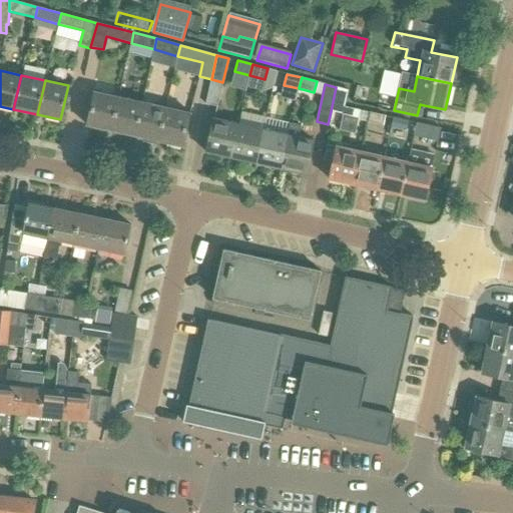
[(336,87),(331,111),(343,114),(343,116),(358,119),(361,110),(345,106),(349,90),(336,87)]
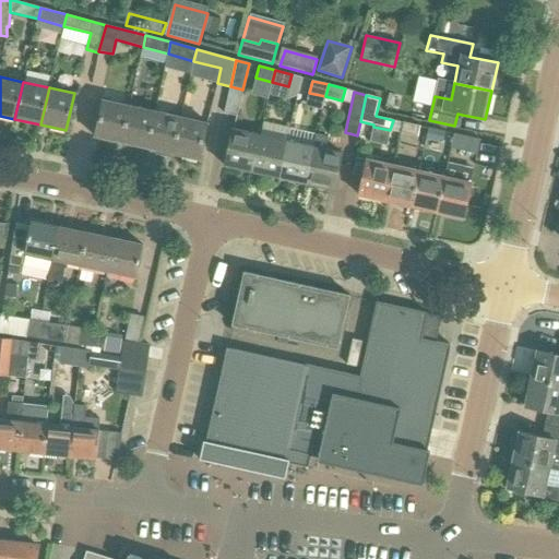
[(95,137),(121,143),(129,106),(103,100),(95,137)]
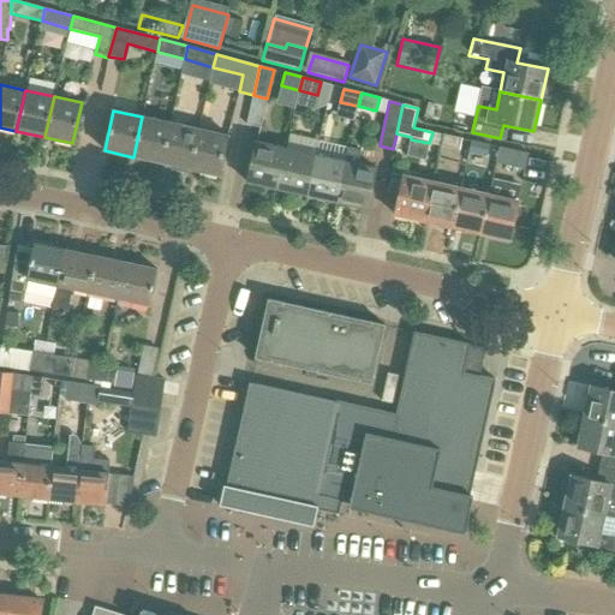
[(133,157),(161,163),(171,123),(142,117),(133,157)]
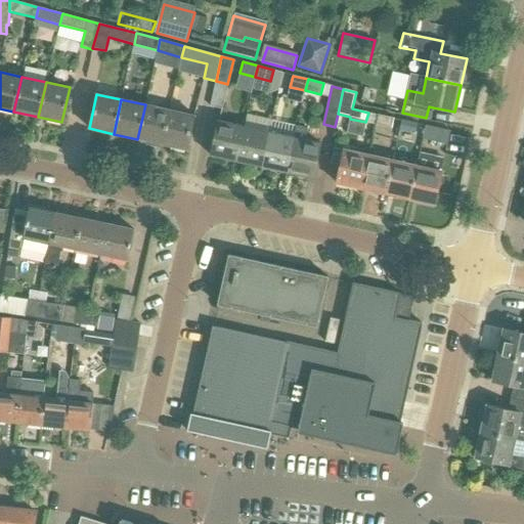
[(145,104),(137,139),(161,144),(169,110),(145,104)]
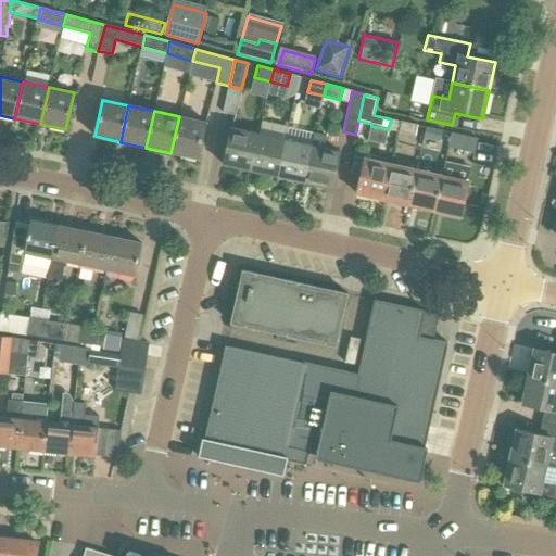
[(179,116),(171,153),(198,159),(206,123),(179,116)]
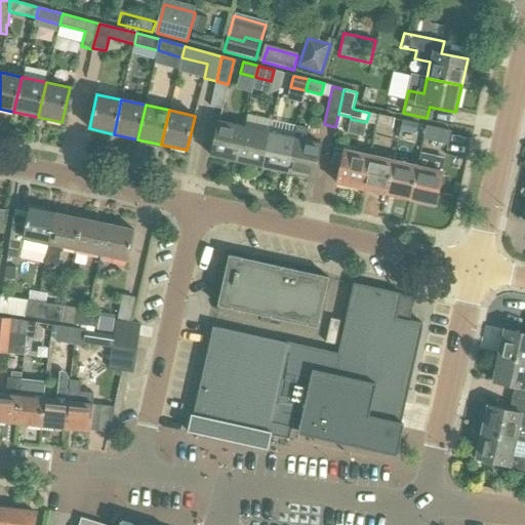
[(378,115),(376,124),(393,128),(395,118),(378,115)]
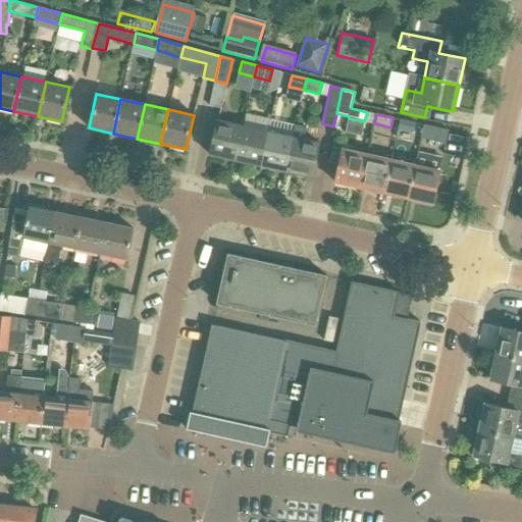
[(246,116),(243,126),(236,161),(260,166),(266,141),(268,132),(270,121),(246,116)]
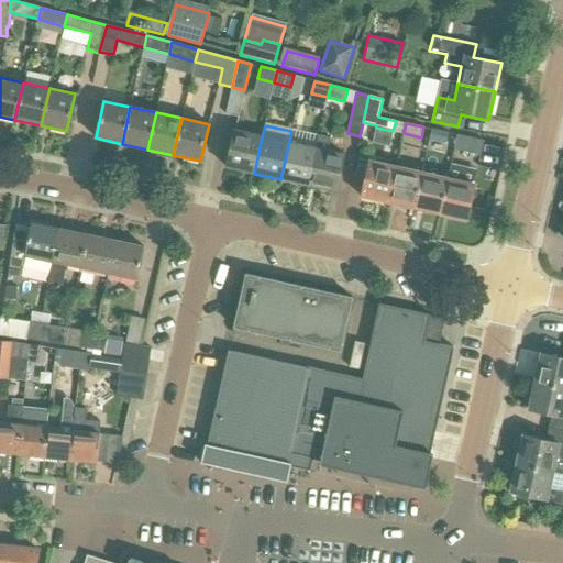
[(449,133),(431,129),(429,140),(446,143),(449,133)]
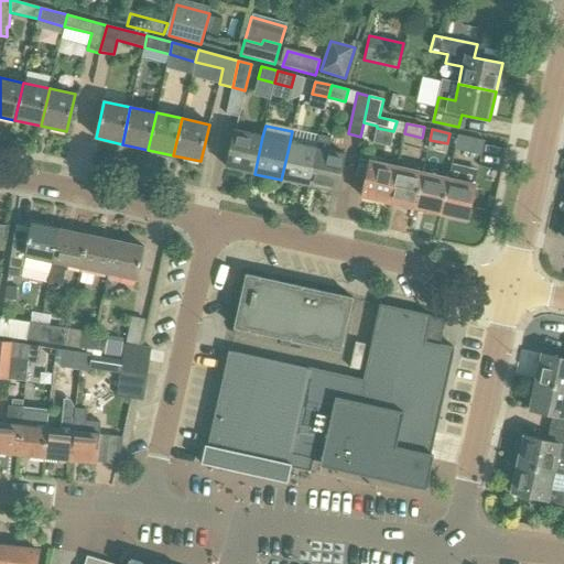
[(227,167),(255,174),(262,137),(235,130),(227,167)]
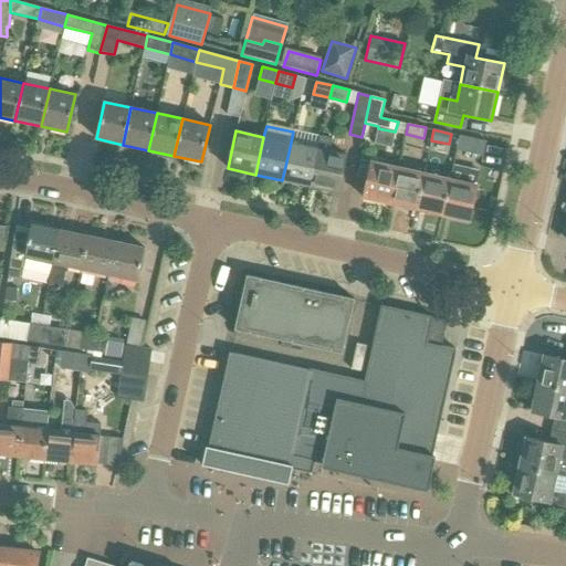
[(457,150),(483,156),(486,142),(460,135),(457,150)]
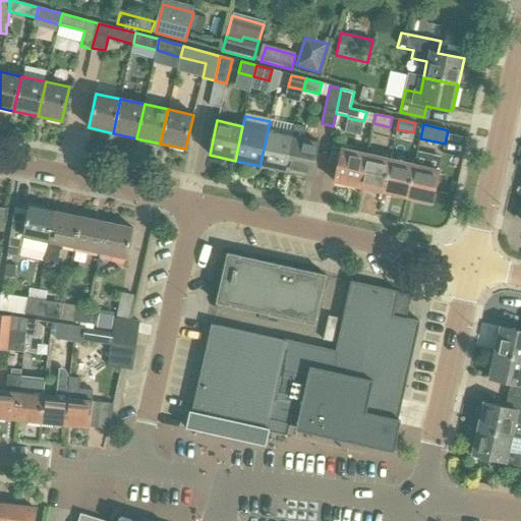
[(292,136),(285,171),(310,177),(317,142),(303,139),(306,127),(295,125),(292,136)]
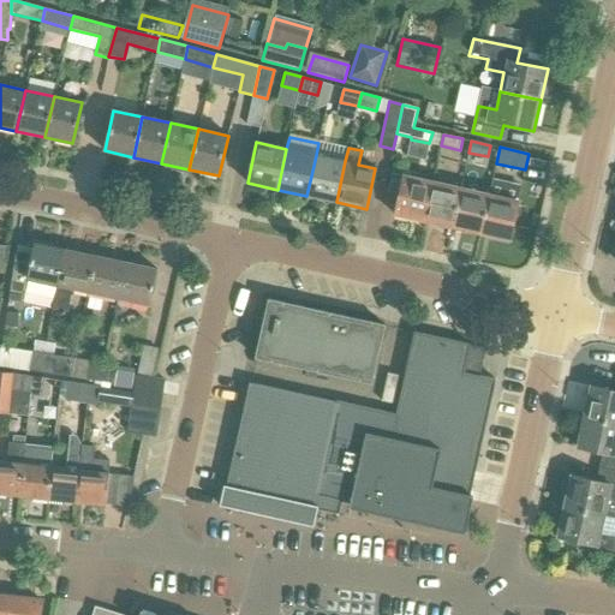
[(306,196),(336,202),(345,161),(316,155),(314,166),(306,196)]
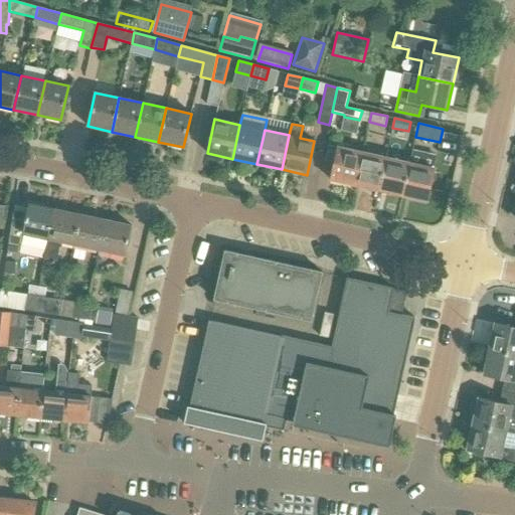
[(355,186),(362,153),(328,145),(325,161),(335,163),(331,180),(355,186)]
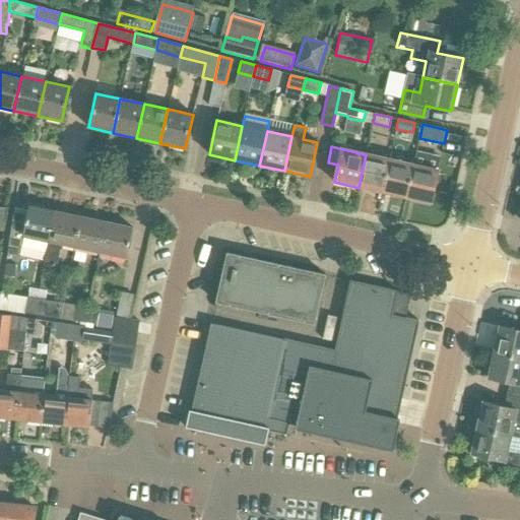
[(366,154),(359,188),(382,193),(390,159),(366,154)]
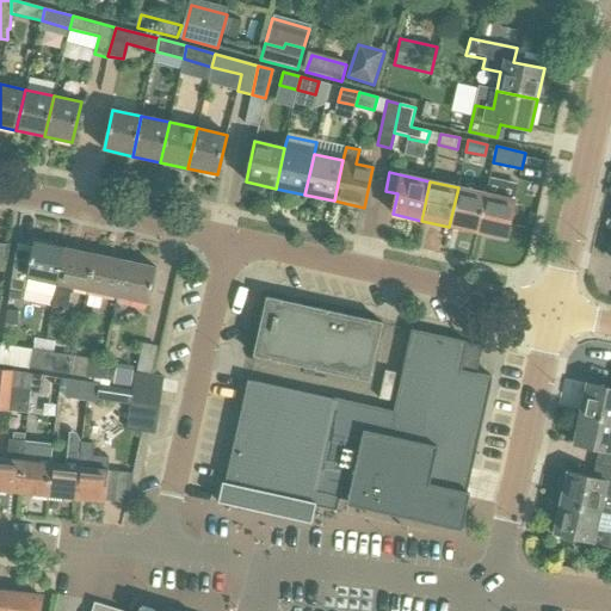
[(449,227),(477,234),(486,193),(458,187),(449,227)]
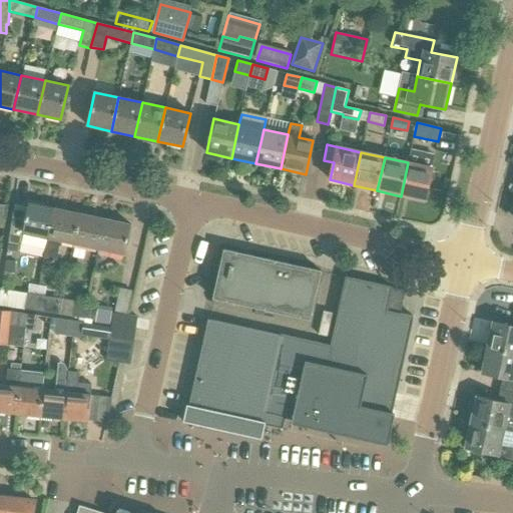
[(408,162),(401,196),(425,201),(432,168),(408,162)]
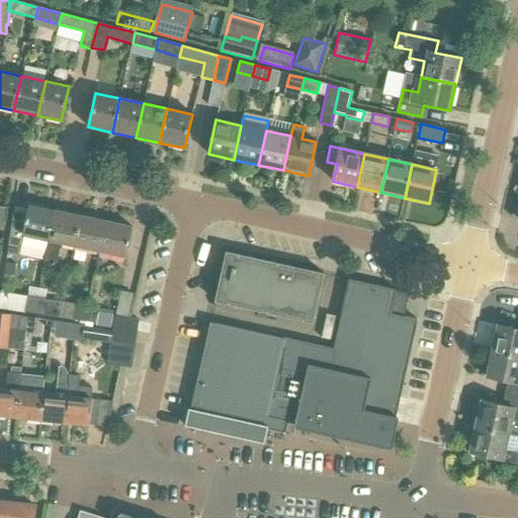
[(20,248),(46,253),(55,211),(29,205),(25,224),(13,222),(7,249),(19,252),(20,248)]
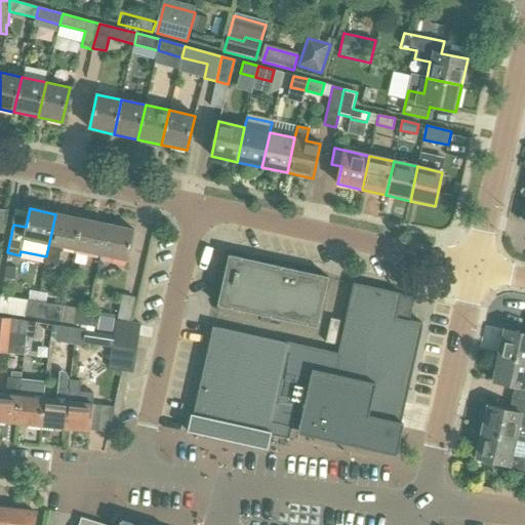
[(55,214),(46,256),(44,266),(58,269),(63,247),(75,250),(82,219),(55,214)]
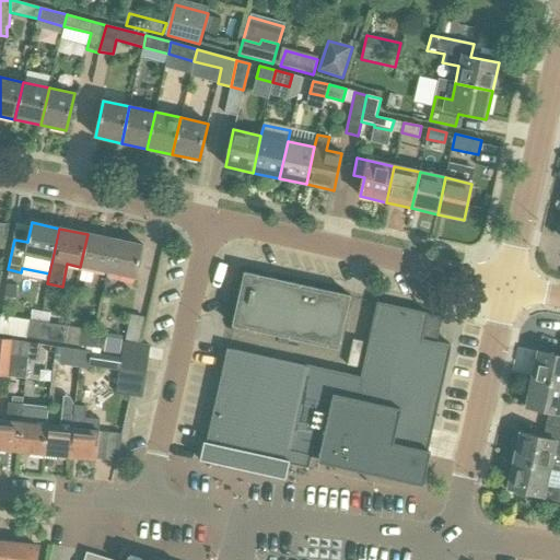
[(80,267),(107,272),(114,241),(88,234),(80,267)]
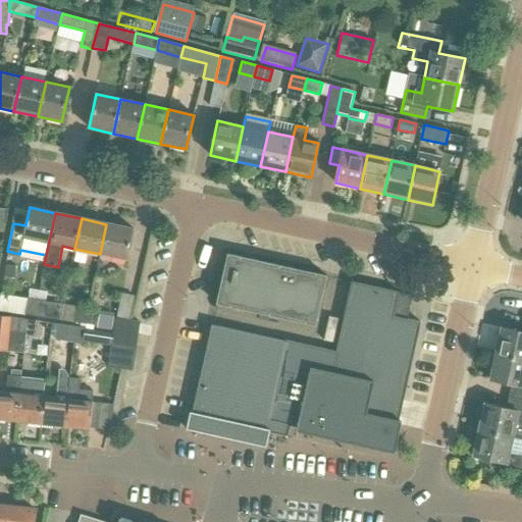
[(106,224),(100,254),(126,260),(133,229),(106,224)]
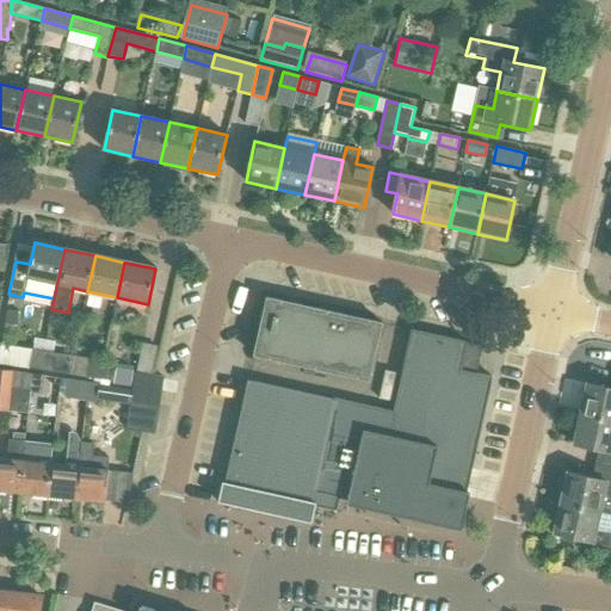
[(254,356),(370,381),(383,323),(267,297),(254,356)]
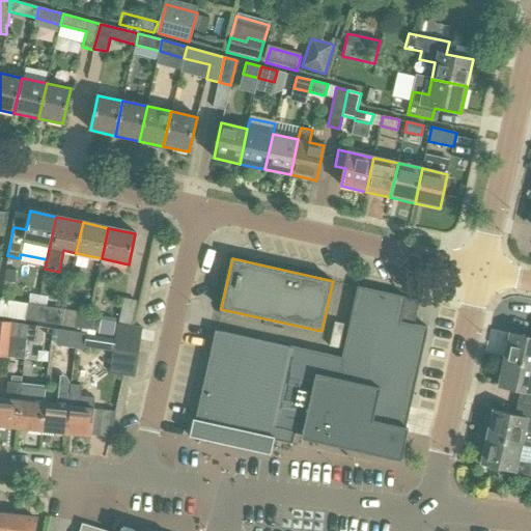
[(3,281),(15,283),(17,271),(5,269),(3,281)]
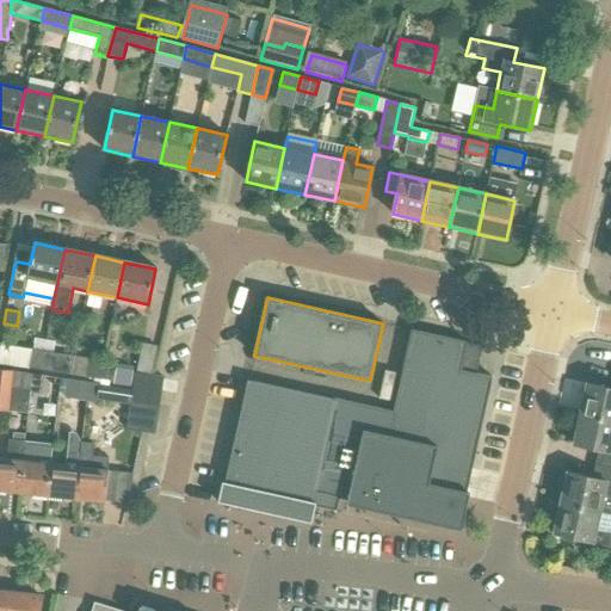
[(470,493),(467,492),(493,377),(461,370),(468,343),(412,329),(394,412),(250,380),(226,482),(222,482),(217,503),(222,504),(312,523),(315,506),(337,511),(340,499),(347,500),(347,505),(462,530),(470,493)]
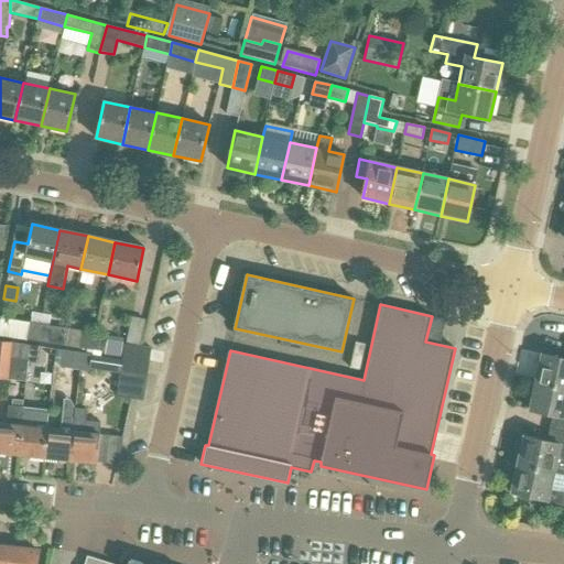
[(0,311),(0,327),(23,332),(25,316),(0,311)]
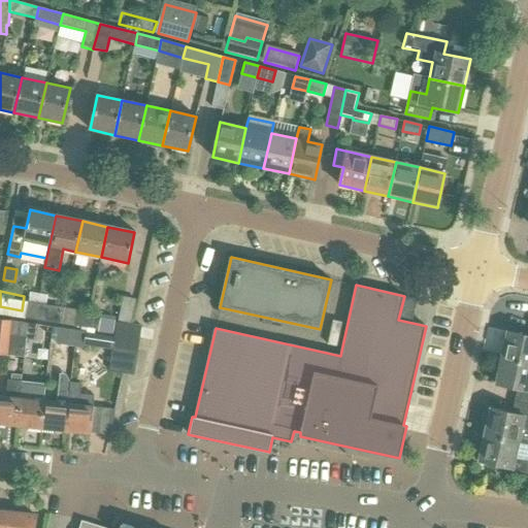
[(400,318),(413,321),(417,299),(404,297),(400,318)]
